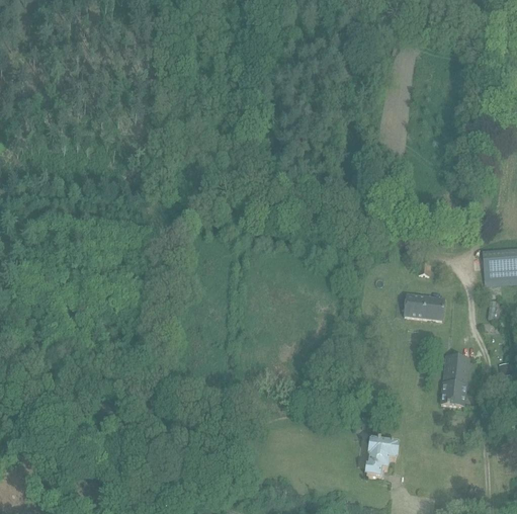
[(516,249),(482,252),(484,280),(516,277),(516,249)]
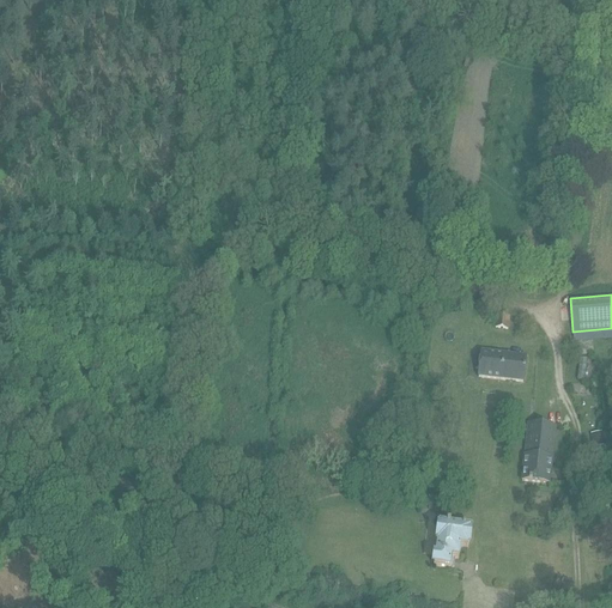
[(497,310),(495,323),(507,324),(509,312),(497,310)]
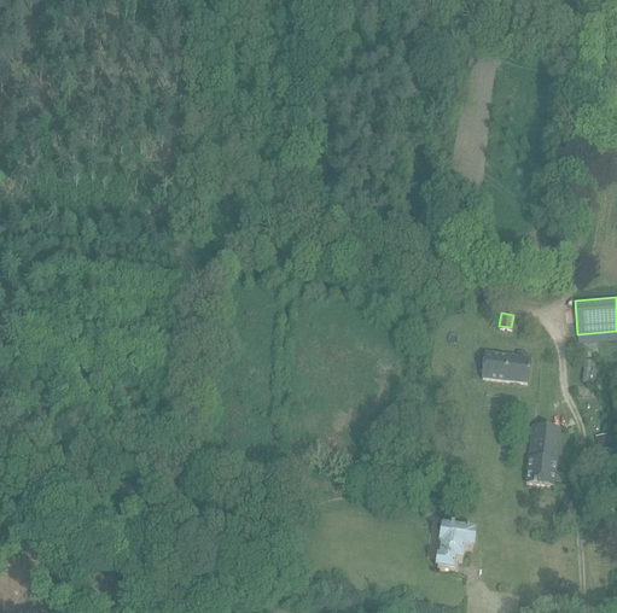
[(529,356),(496,352),(484,350),(482,377),(527,381),(529,356)]
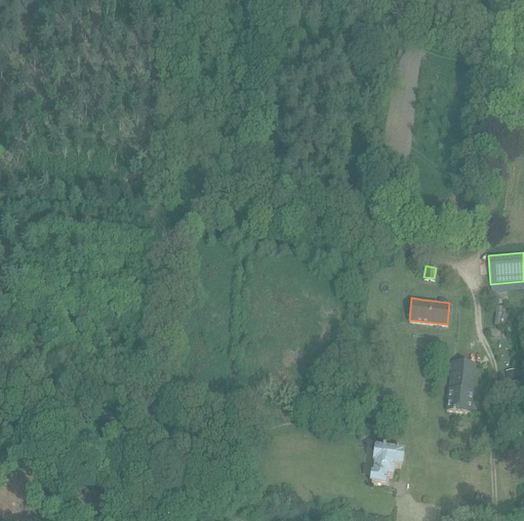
[(469,411),(471,401),(475,362),(452,360),(448,397),(447,397),(446,408),(469,411)]
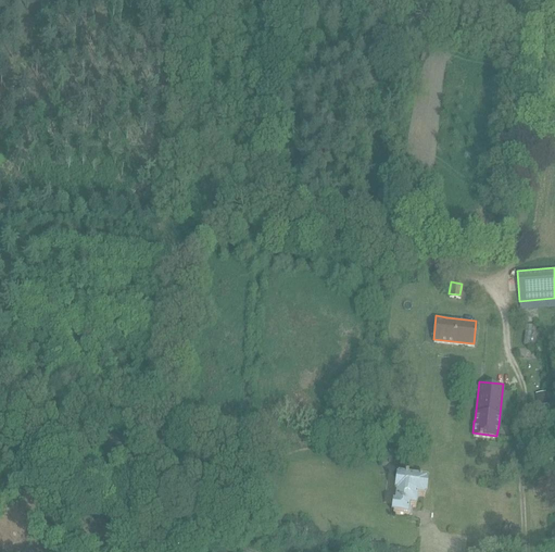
[(546,402),(546,398),(545,394),(535,396),(537,400),(538,404),(546,402)]
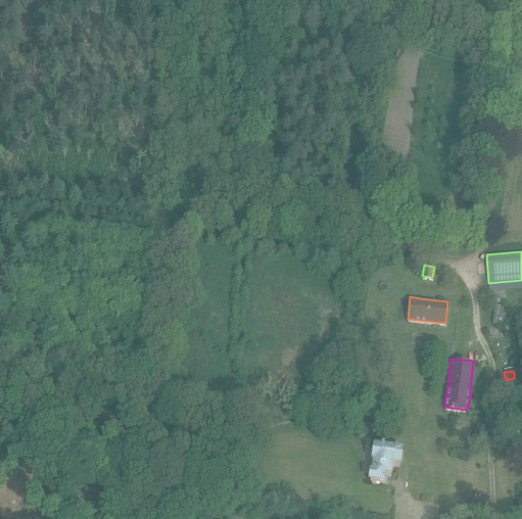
[(392,463),(398,464),(400,449),(374,444),(372,460),(373,460),(372,470),(371,470),(369,479),(383,481),(384,473),(390,474),(392,463)]
